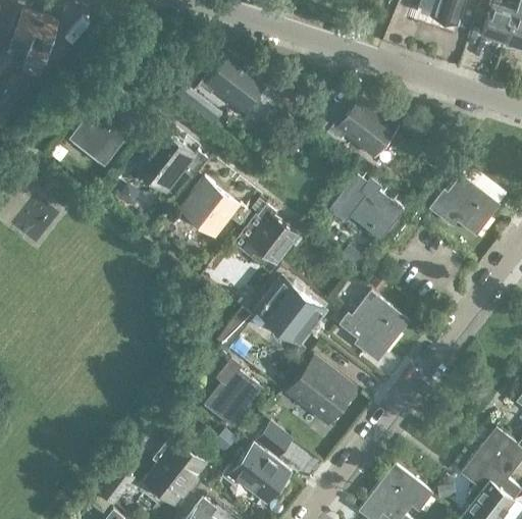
[(479,11),(482,0),(436,0),(431,16),(458,24),(463,6),(467,7),(479,11)]
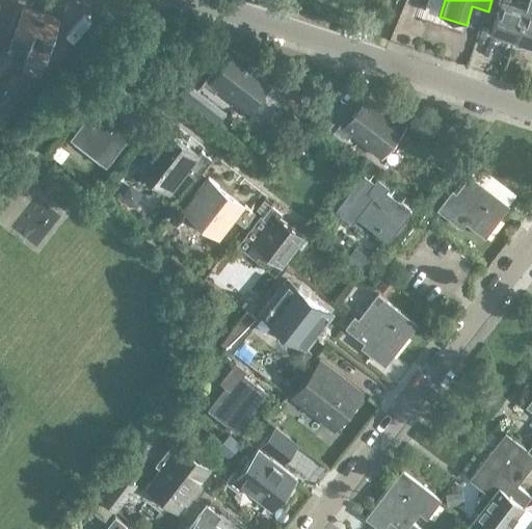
[(513,46),(515,42),(526,10),(502,2),(503,0),(491,0),(488,11),(498,15),(491,33),(505,37),(503,43),(513,46)]
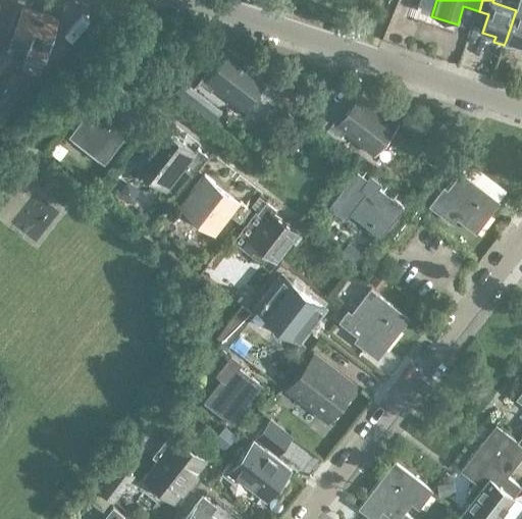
[(521,0),(519,0),(516,10),(506,41),(521,46),(521,0)]
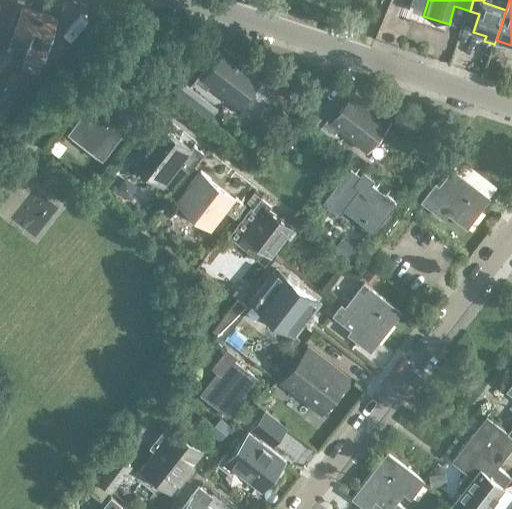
[(22,8),(14,35),(7,33),(3,46),(9,47),(26,53),(39,14),(22,8)]
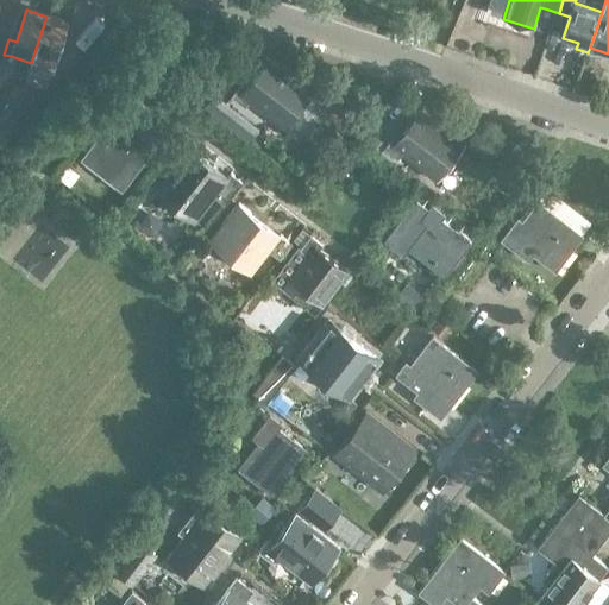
[(68,24),(46,17),(31,63),(52,69),(68,24)]
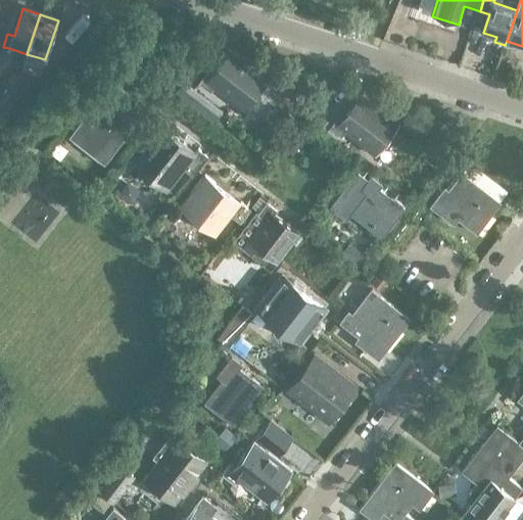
[(164,40),(152,32),(143,44),(154,53),(164,40)]
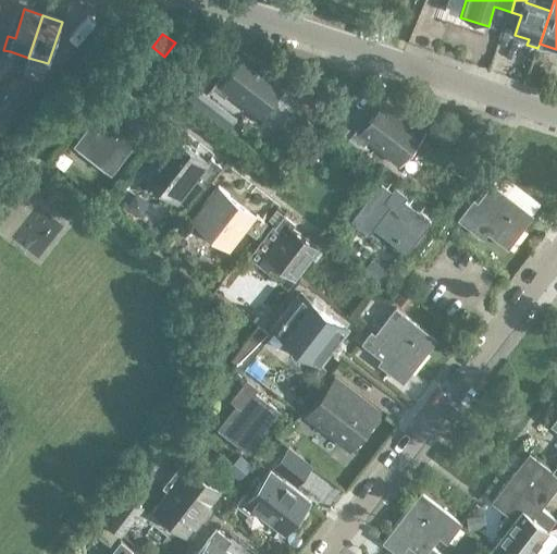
[(227,95),(250,112),(261,121),(286,88),(245,57),(225,83),(219,77),(209,90),(223,101),(227,95)]
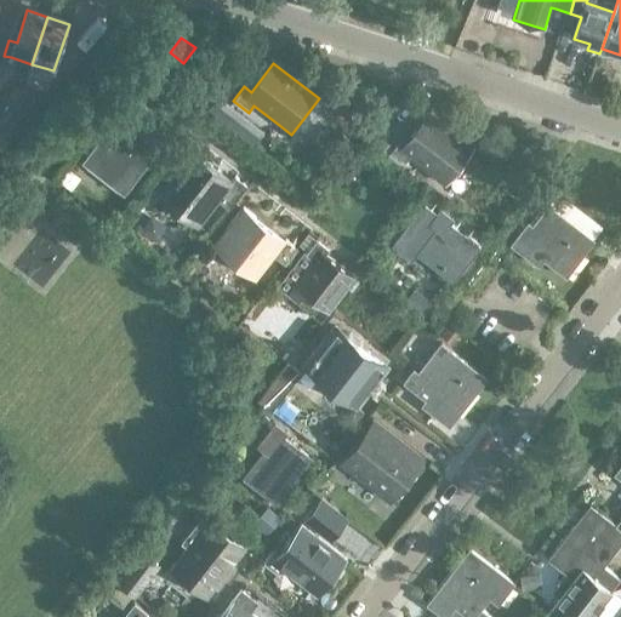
[(153,118),(131,102),(81,165),(124,199),(164,148),(146,135),(146,136),(141,132),(153,118)]
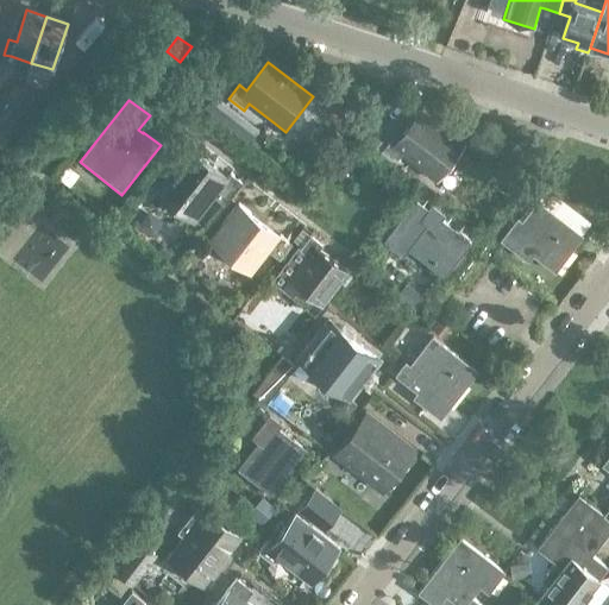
[(212,100),(205,109),(220,121),(226,112),(212,100)]
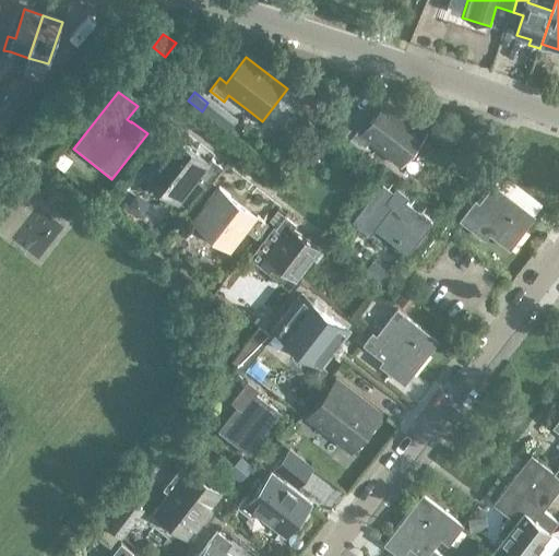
[(387,103),(365,130),(360,127),(352,138),(366,149),(369,144),(400,169),(427,134),(387,103)]
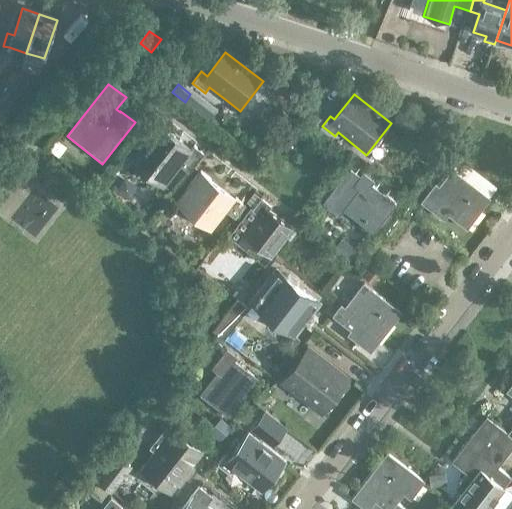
[(141,103),(134,112),(146,121),(152,112),(141,103)]
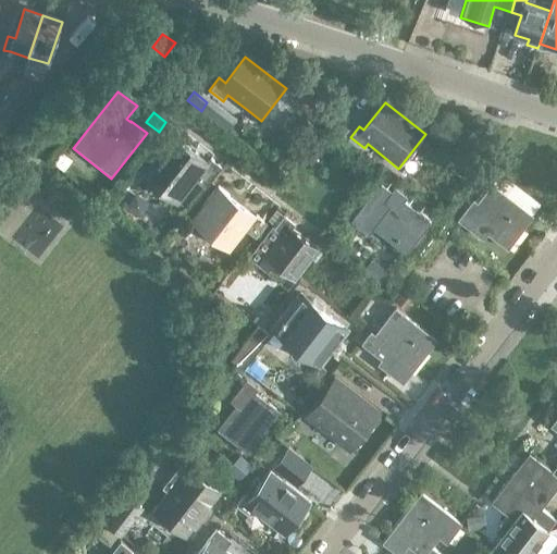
[(171,148),(145,181),(180,208),(198,184),(208,192),(224,171),(214,163),(211,168),(185,147),(189,142),(176,131),(165,145),(171,148)]
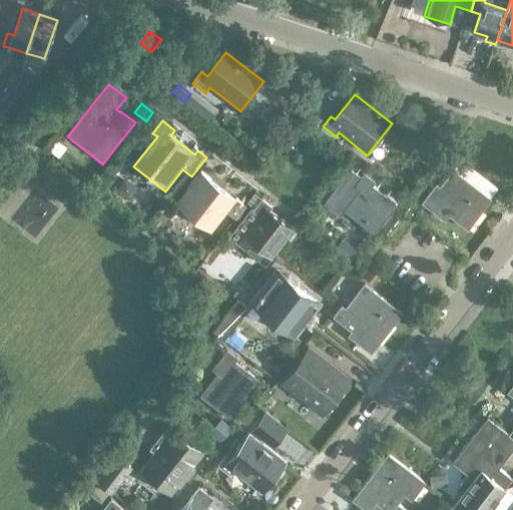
[(436,144),(432,149),(433,154),(438,158),(444,150),(436,144)]
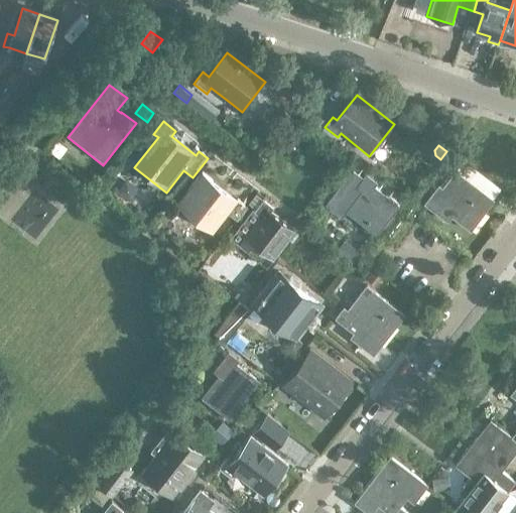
[(347,163),(343,169),(349,174),(354,168),(347,163)]
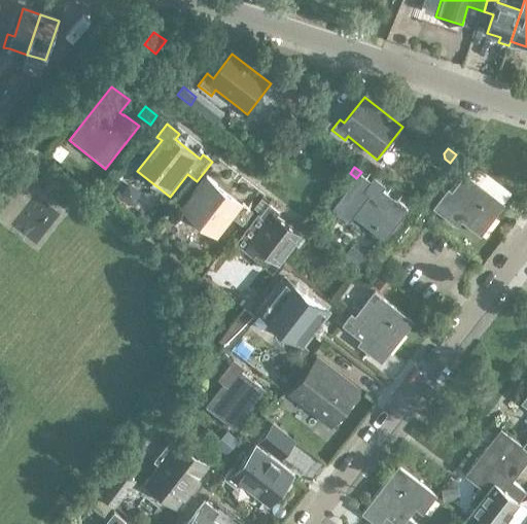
[(359,175),(332,210),(349,222),(353,217),(384,240),(407,211),(381,191),(384,187),(373,179),(371,183),(359,175)]
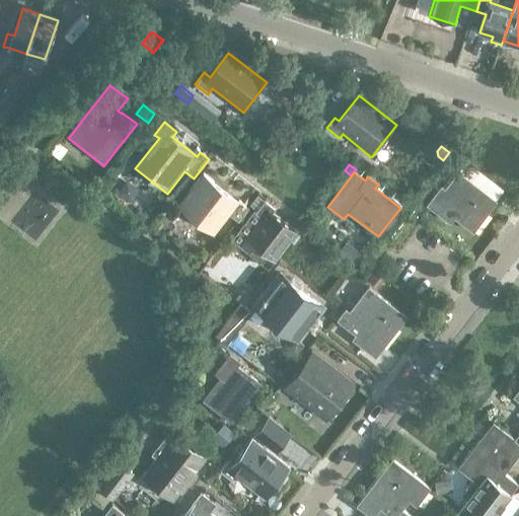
[(497,204),(458,173),(445,191),(441,189),(427,207),(450,224),(454,219),(473,234),(497,204)]
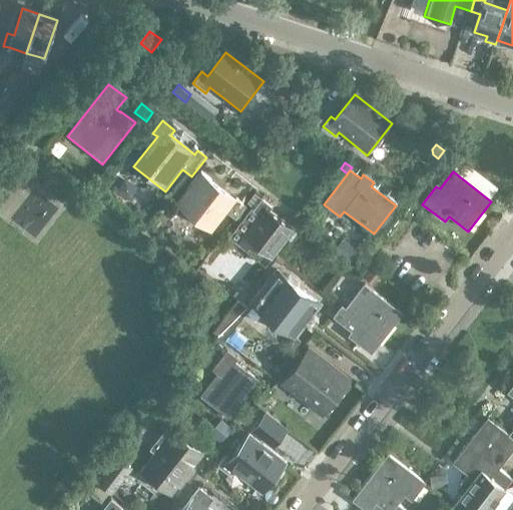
[(211,231),(225,212),(235,220),(244,208),(235,200),(233,202),(210,184),(213,180),(202,172),(193,184),(198,188),(183,208),(211,231)]
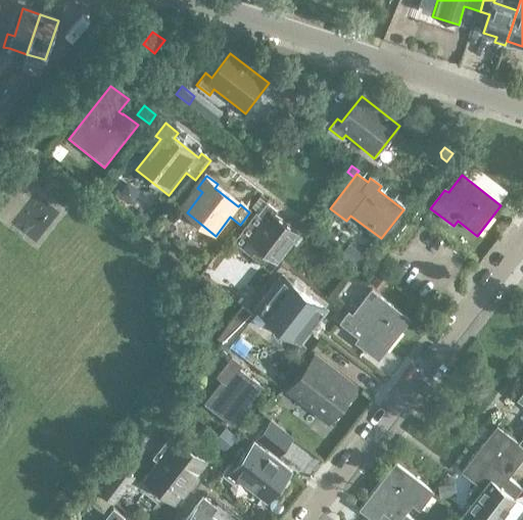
[(258,211),(235,241),(273,271),(301,235),(277,216),(280,211),(270,202),(260,214),(258,211)]
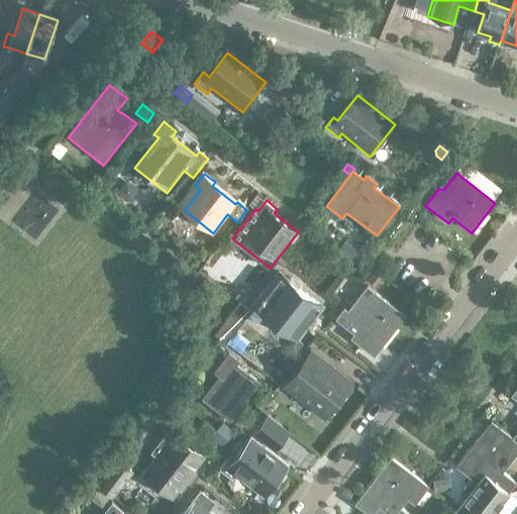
[(456,241),(478,255),(487,242),(466,229),(456,241)]
